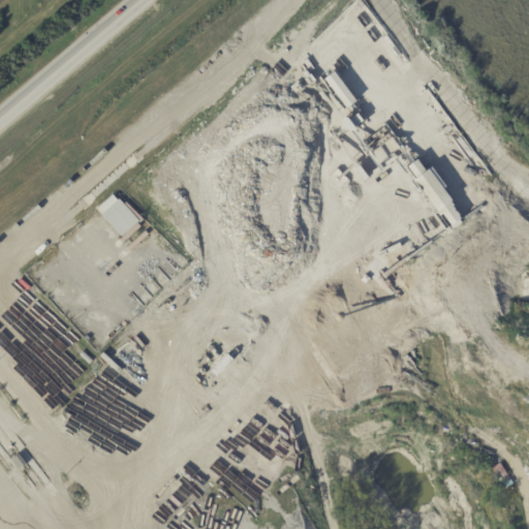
[(323,80),(346,107),(355,100),(333,71),(323,80)]
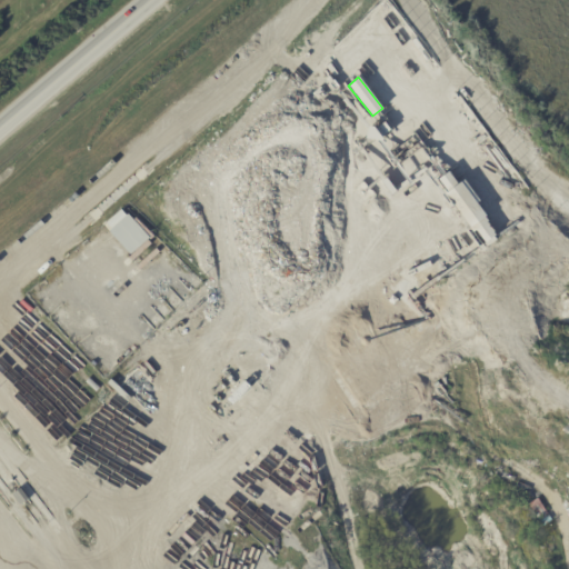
[(461,181),(457,185),(448,171),(438,179),(483,248),(499,237),(461,181)]
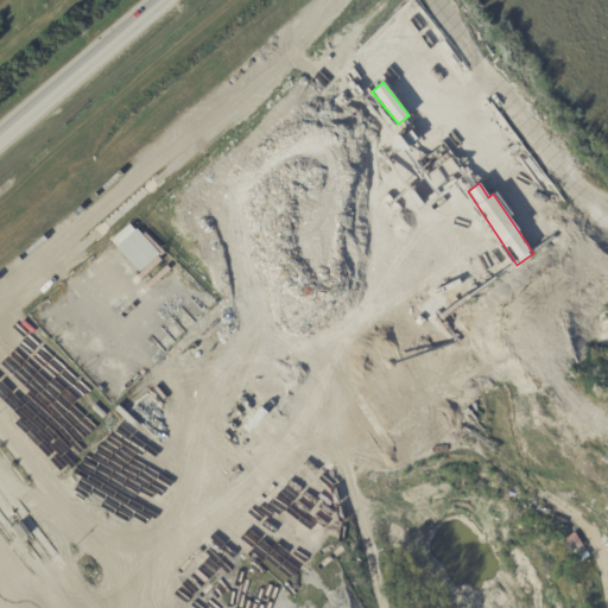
[(143,276),(164,258),(131,221),(109,240),(143,276)]
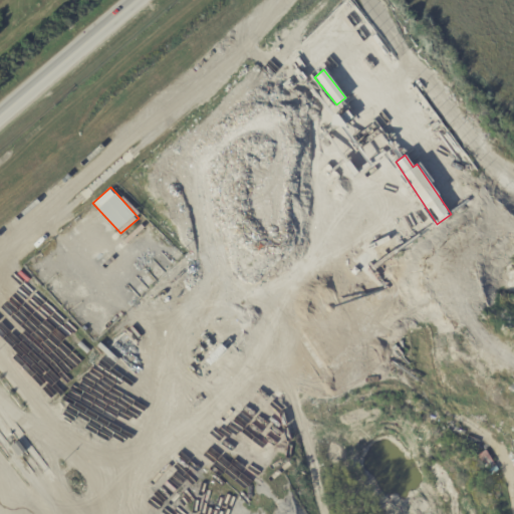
[(476,457),(484,452),(493,465),(485,470),(476,457)]
